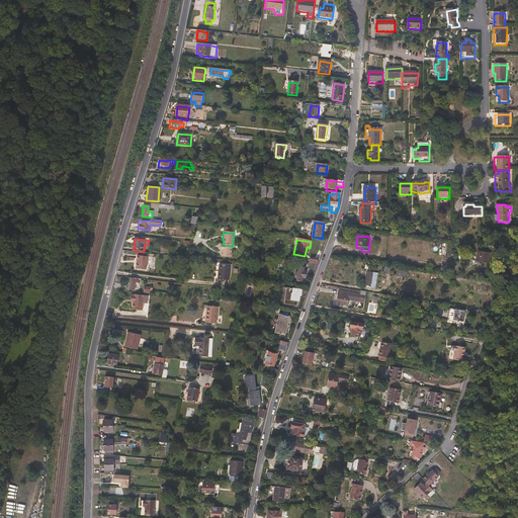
[(231,259),(232,246),(223,245),(223,246),(222,246),(220,247),(220,250),(221,252),(222,252),(222,258),(231,259)]
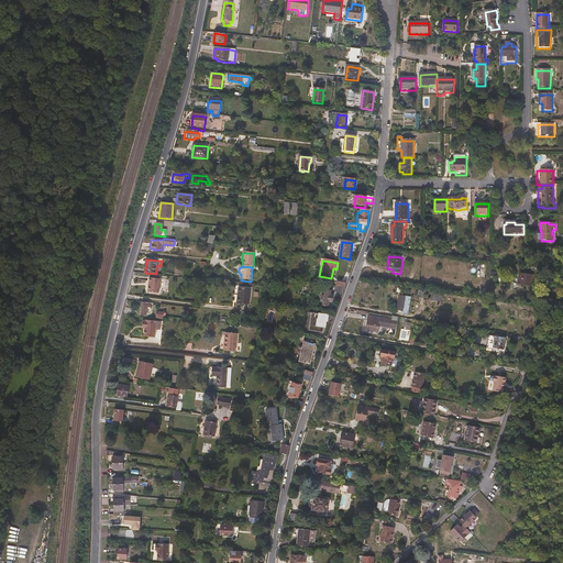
[(532,288),(534,277),(528,276),(528,275),(522,274),(522,276),(519,275),(518,286),(532,288)]
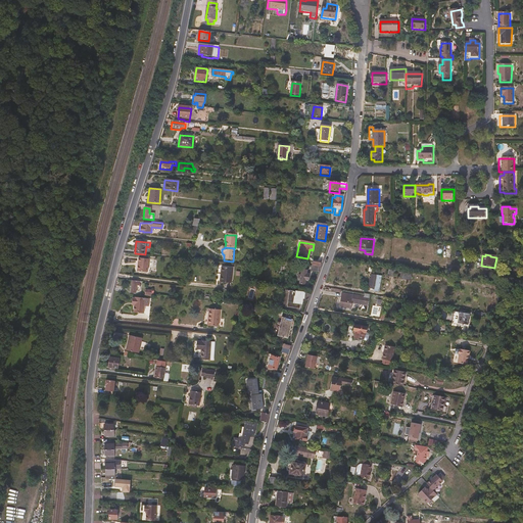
[(148,272),(148,268),(149,258),(139,257),(138,270),(148,272)]
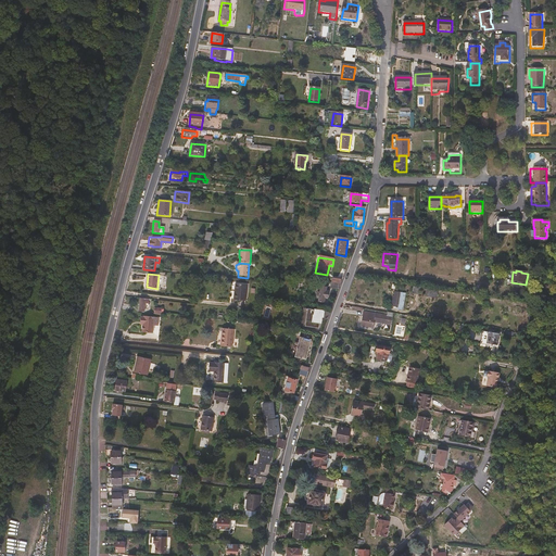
[(245,303),(247,297),(248,287),(236,286),(234,302),(245,303)]
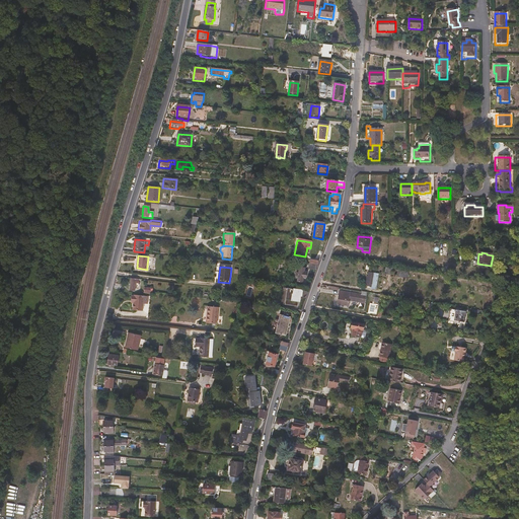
[(306,281),(307,274),(304,273),(305,270),(300,269),(297,284),(303,285),(304,280),(306,281)]
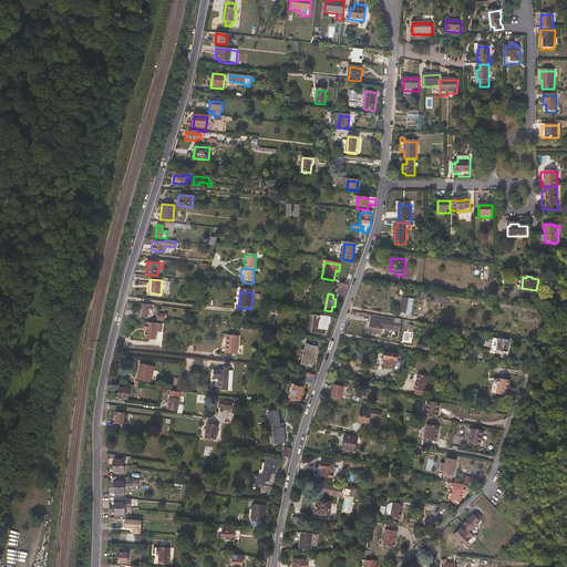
[(411,319),(414,301),(403,300),(403,303),(402,303),(401,311),(402,312),(401,315),(404,316),(406,317),(405,318),(411,319)]
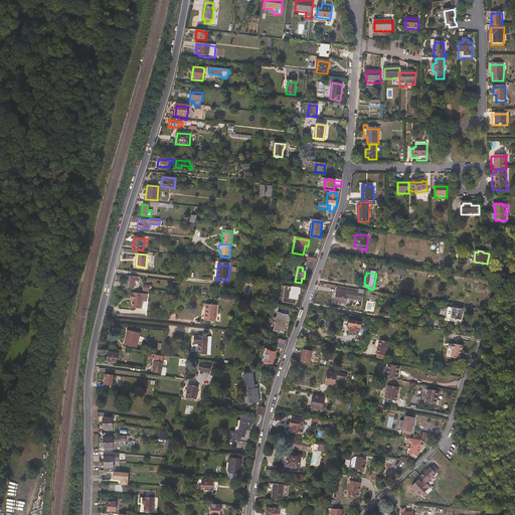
[(138,281),(138,277),(131,276),(129,288),(134,288),(135,281),(138,281)]
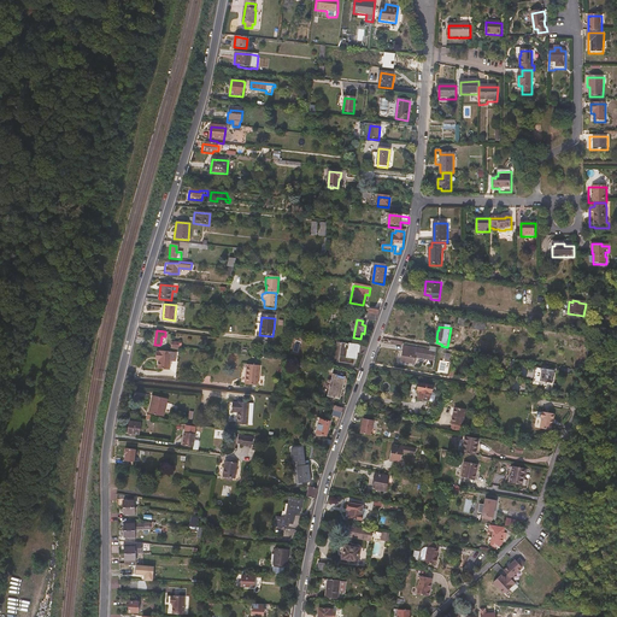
[(339,362),(353,364),(354,358),(357,359),(358,352),(363,352),(364,345),(342,341),(339,362)]
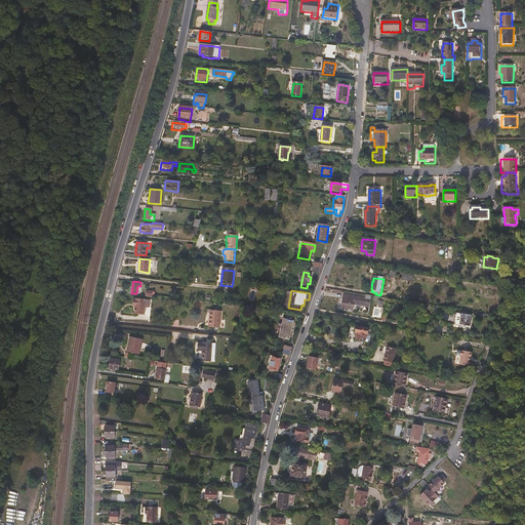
[(353,311),(355,298),(344,296),(341,309),(353,311)]
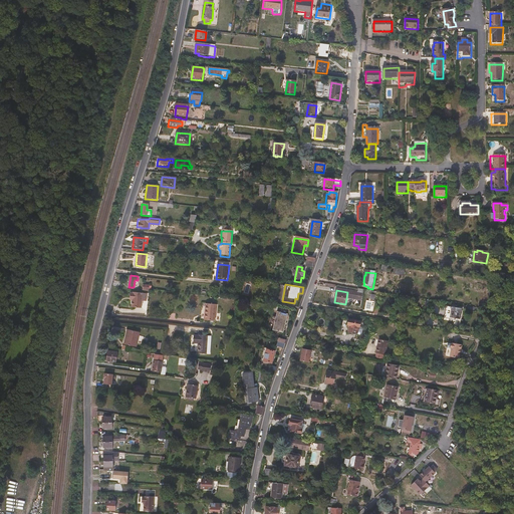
[(142,309),(143,293),(134,292),(134,293),(131,293),(130,299),(133,299),(132,308),(142,309)]
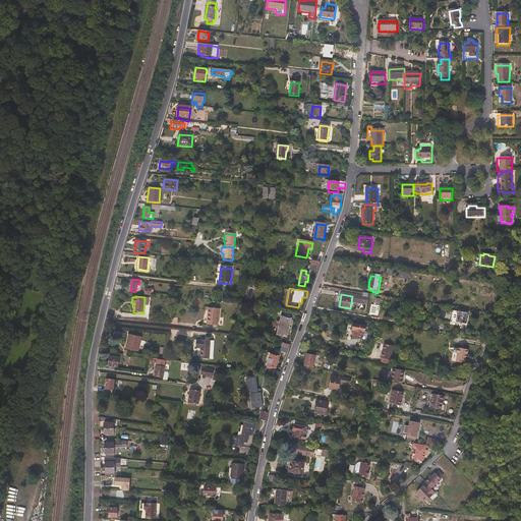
[(217,327),(219,310),(209,309),(207,327),(217,327)]
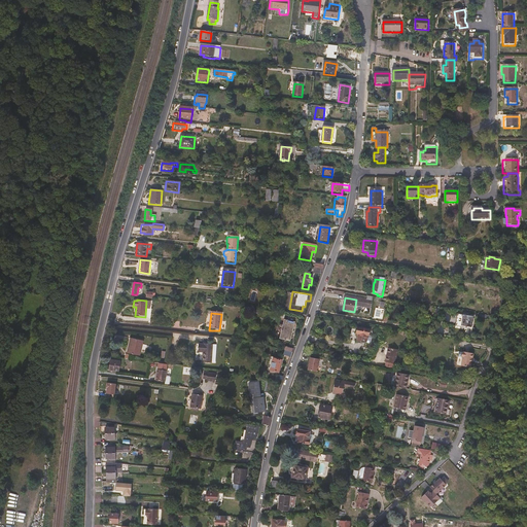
[(456,314),(455,325),(472,326),(472,315),(456,314)]
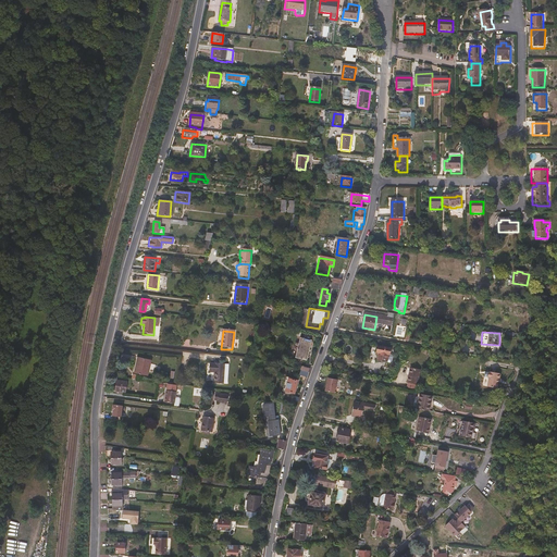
[(307,362),(312,343),(308,342),(307,343),(305,343),(306,341),(300,339),(299,346),(300,346),(296,360),(307,362)]
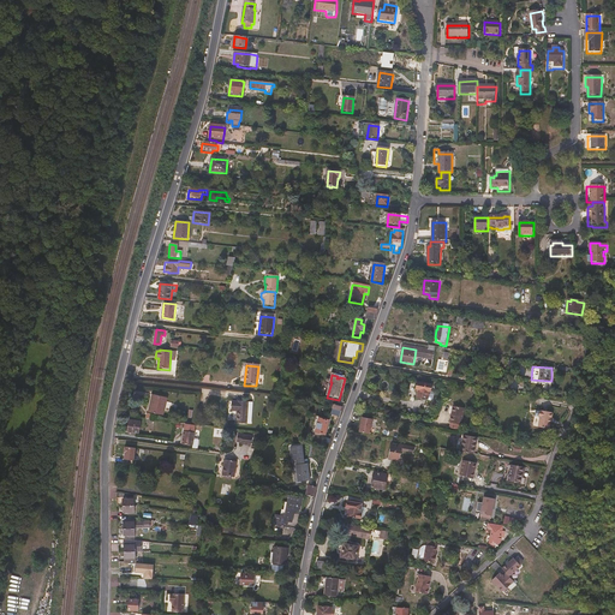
[(428,402),(429,393),(430,394),(431,387),(418,384),(417,390),(418,392),(417,400),(428,402)]
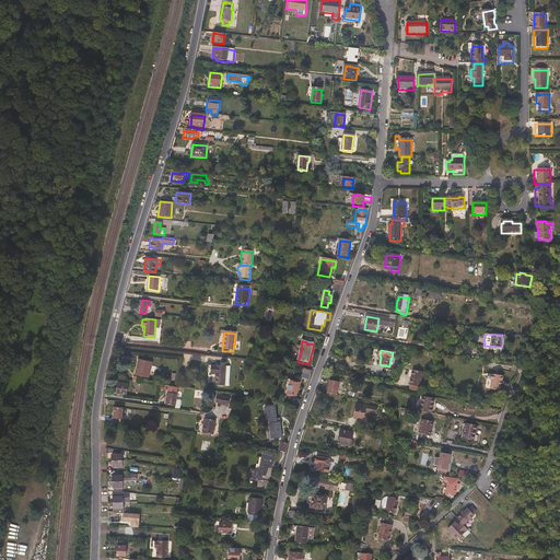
[(148,377),(152,362),(139,359),(136,375),(148,377)]
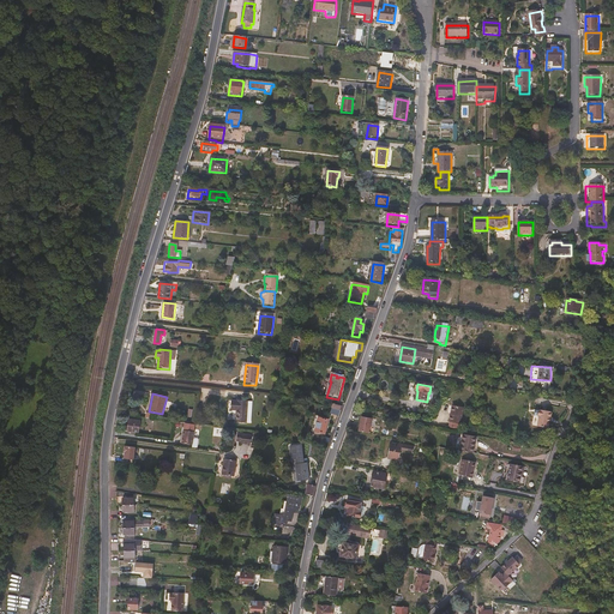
[(246,425),(247,404),(232,403),(230,413),(236,413),(235,425),(246,425)]
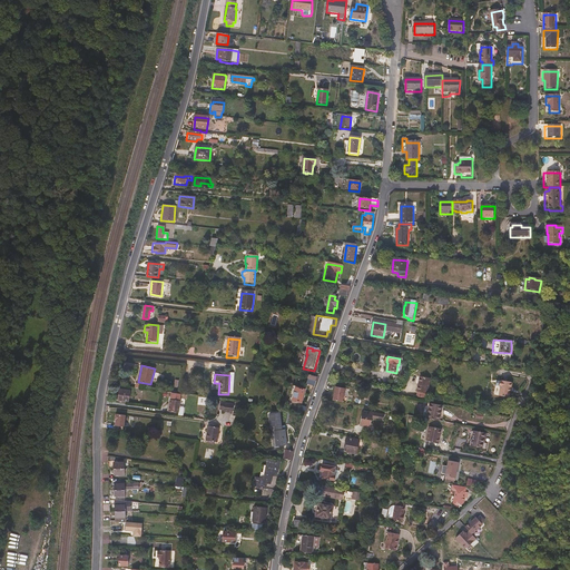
[(428,396),(431,381),(420,379),(416,394),(418,394),(416,400),(426,401),(428,396)]
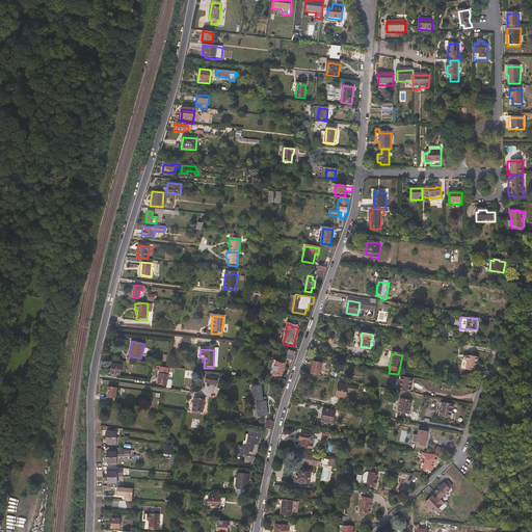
[(475,373),(477,365),(478,365),(478,360),(478,358),(468,357),(467,357),(463,357),(461,371),(475,373)]
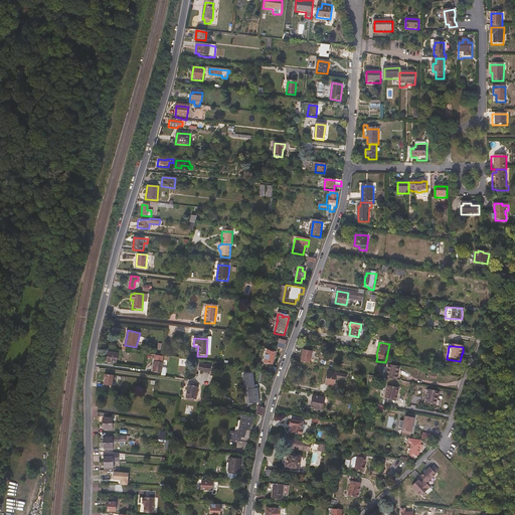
[(303,349),(300,361),(310,363),(313,351),(303,349)]
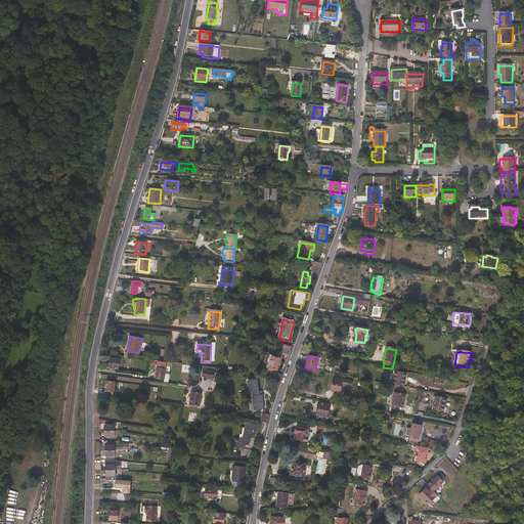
[(276,373),(280,360),(280,359),(269,356),(266,370),(276,373)]
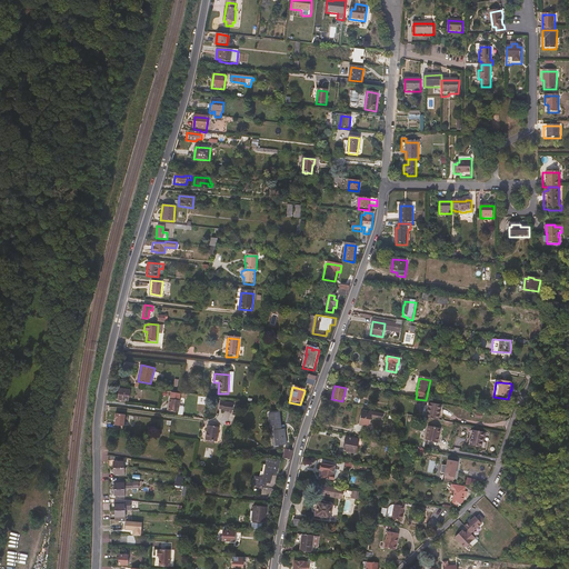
[(128,403),(129,392),(119,391),(118,401),(128,403)]
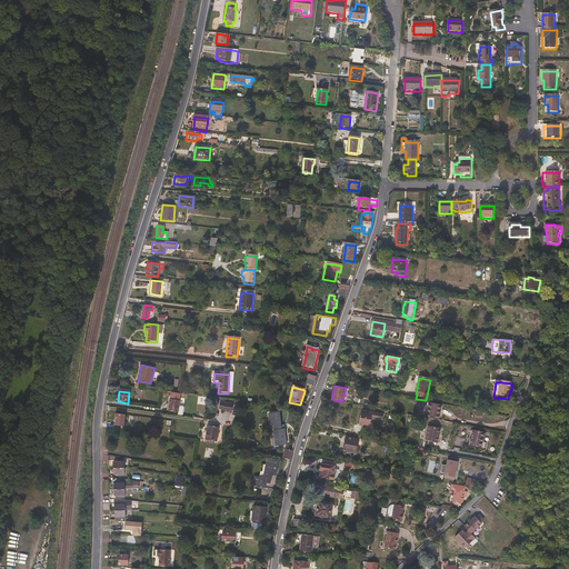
[(168,410),(178,412),(178,416),(182,416),(183,408),(183,407),(179,407),(180,400),(170,399),(168,410)]
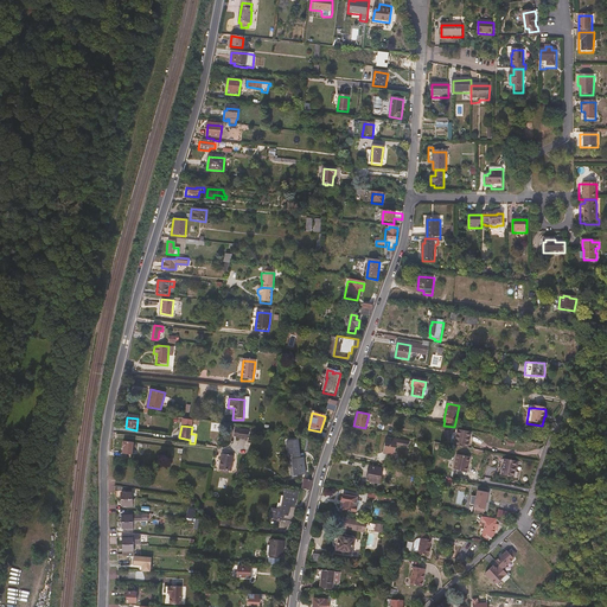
[(248,442),(249,433),(235,432),(234,439),(238,439),(238,441),(248,442)]
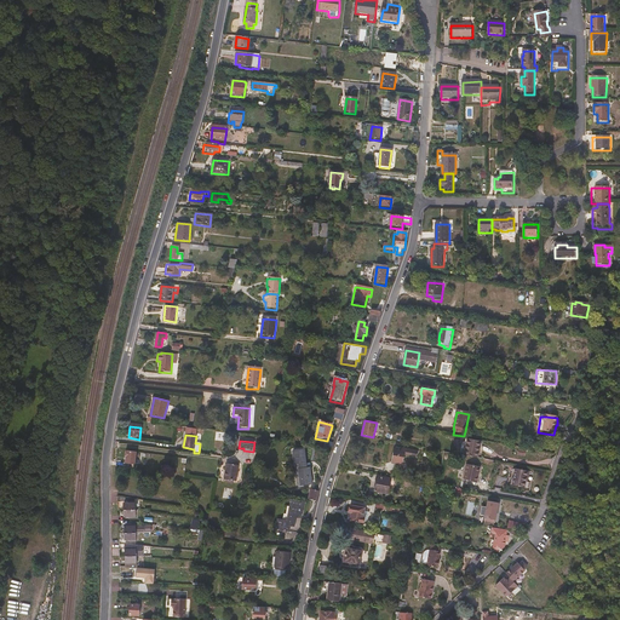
[(477,460),(481,443),(476,442),(468,441),(465,458),(477,460)]
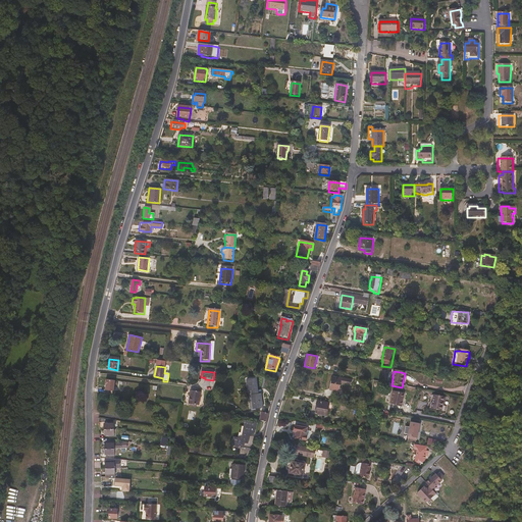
[(338,393),(341,384),(351,386),(352,381),(337,378),(336,381),(331,380),(329,390),(338,393)]
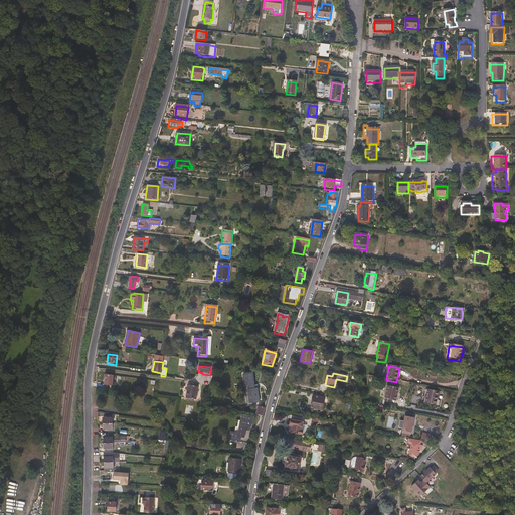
[(104,374),(103,384),(113,385),(114,374),(104,374)]
